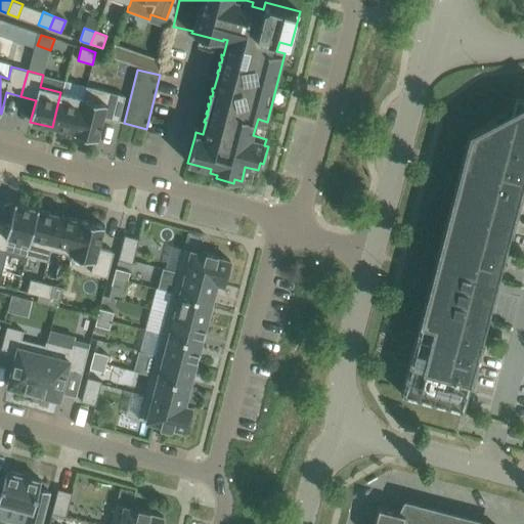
[(119,122),(125,96),(86,86),(83,98),(74,133),(98,140),(103,118),(119,122)]
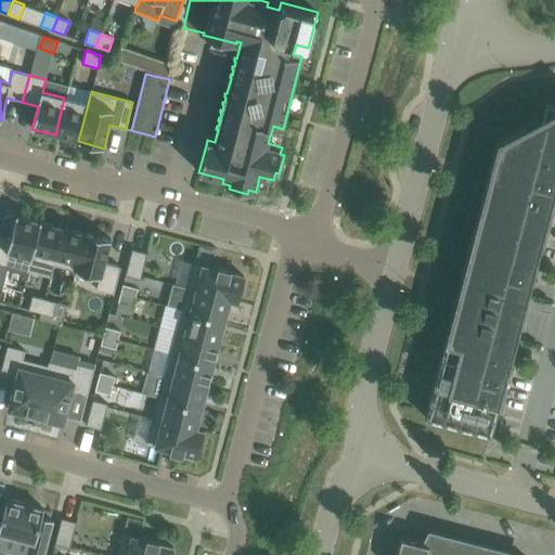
[(78,141),(88,104),(64,98),(55,134),(73,139),(78,141)]
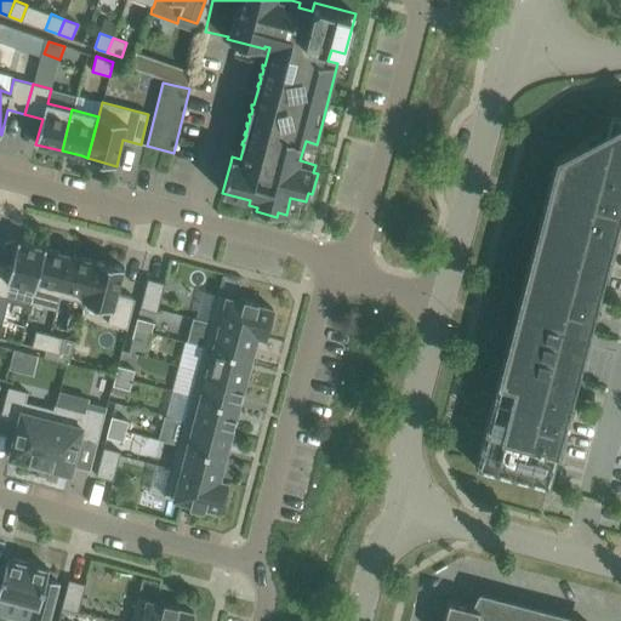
[(577,379),(590,334),(620,211),(620,121),(617,124),(587,141),(557,157),(476,467),(550,486),(576,382),(577,379)]
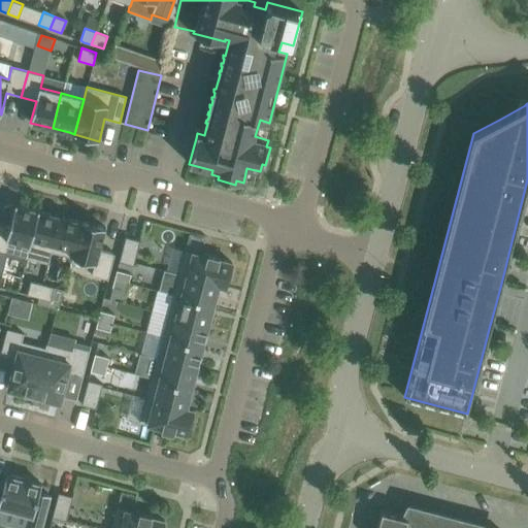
[(0,224),(0,251),(26,258),(38,210),(15,204),(9,227),(0,224)]
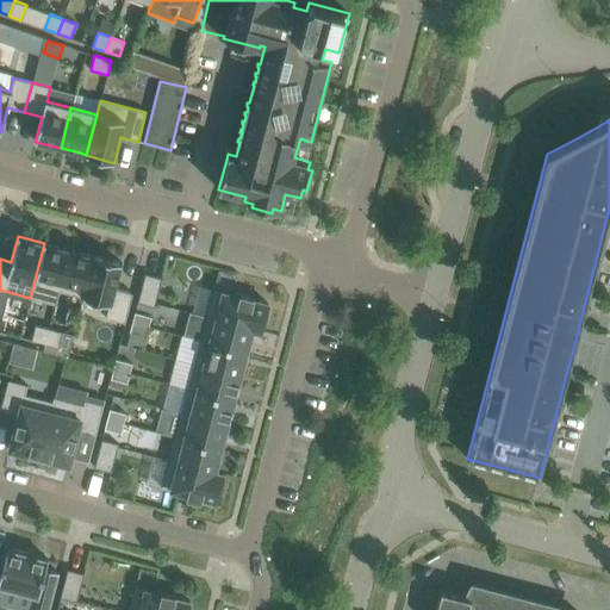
[(45,244),(45,243),(44,243),(30,298),(56,305),(60,291),(58,291),(69,250),(45,244)]
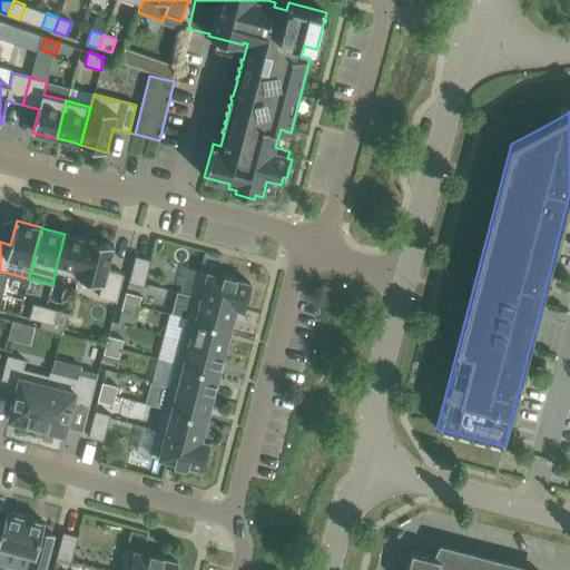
[(65,234),(55,272),(56,272),(79,278),(89,239),(88,238),(87,239),(65,234)]
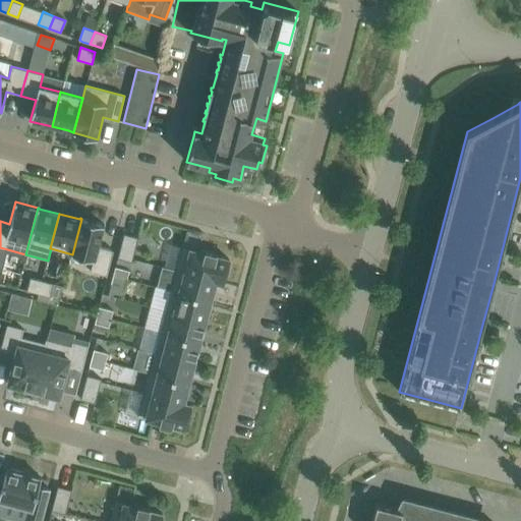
[(81,219),(72,254),(94,259),(91,272),(107,276),(113,250),(98,246),(104,225),(81,219)]
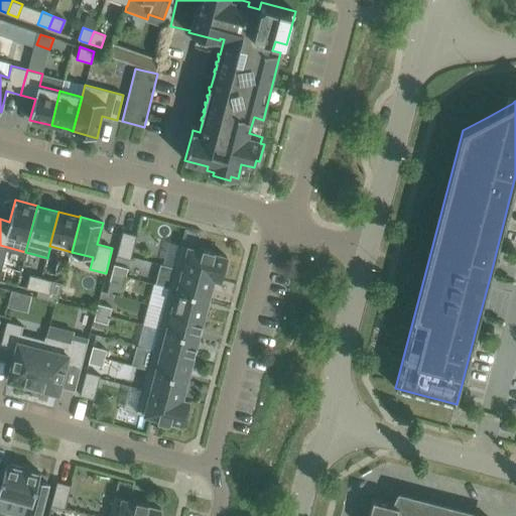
[(117,255),(131,259),(133,250),(136,238),(137,235),(123,232),(117,255)]
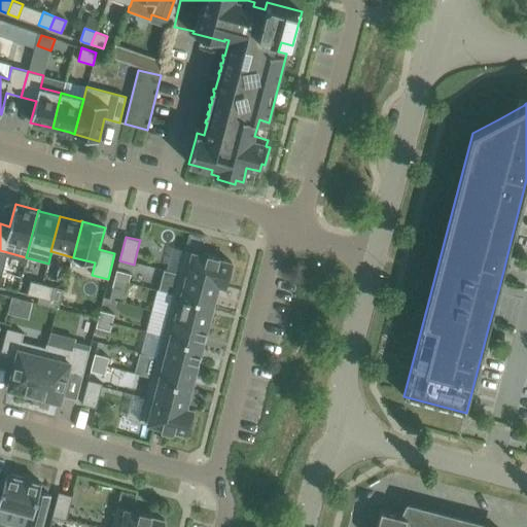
[(148,245),(139,243),(136,255),(144,257),(148,245)]
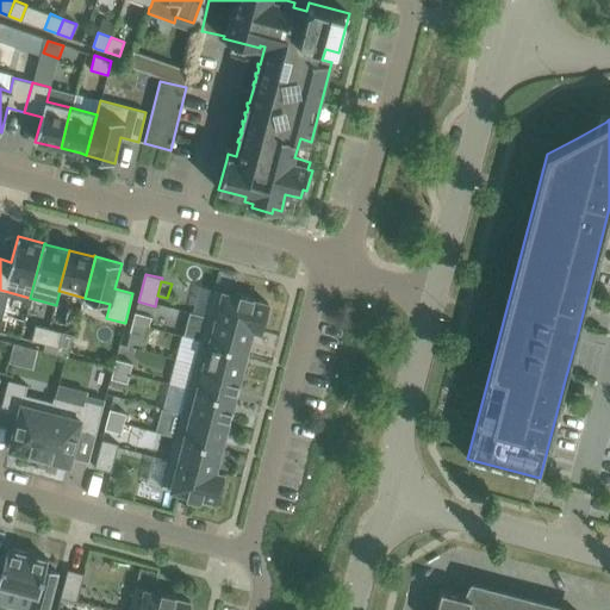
[(241,294),(240,297),(213,290),(206,318),(253,330),(261,332),(268,304),(253,299),(253,298),(241,294)]
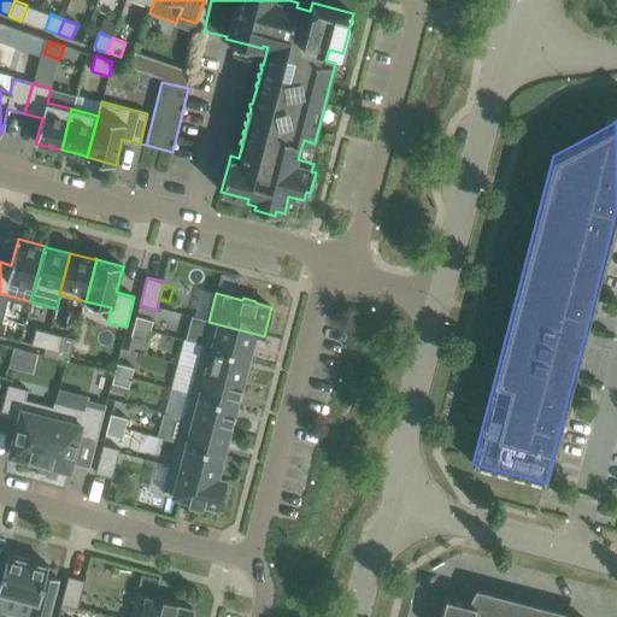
[(136,316),(134,327),(151,330),(153,321),(136,316)]
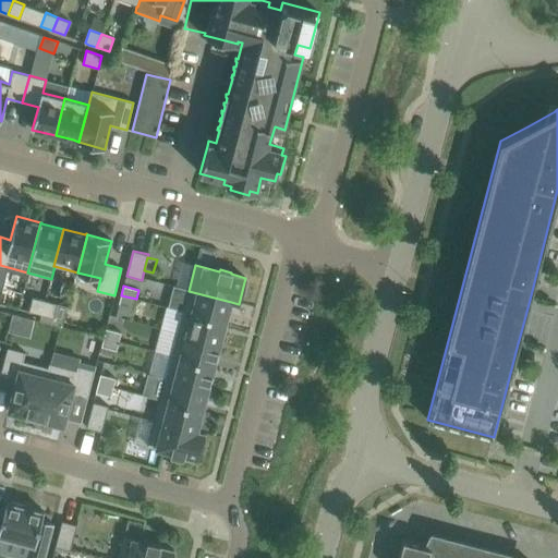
[(231,302),(189,291),(183,312),(226,324),(231,302)]
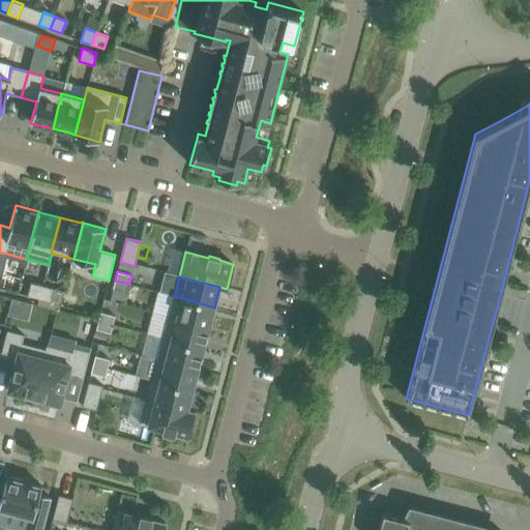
[(115,281),(113,289),(127,292),(129,284),(115,281)]
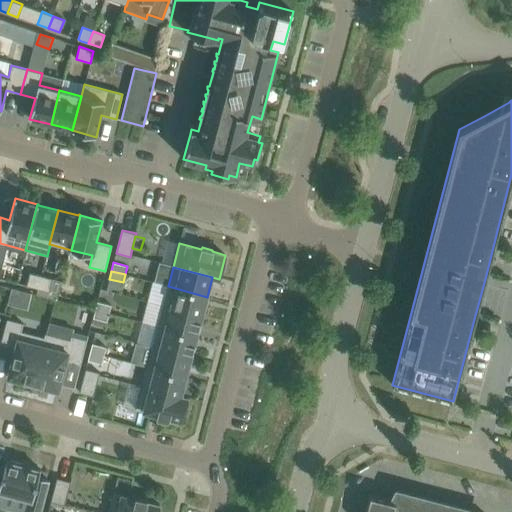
[(37,288),(41,276),(30,273),(26,286),(37,288)]
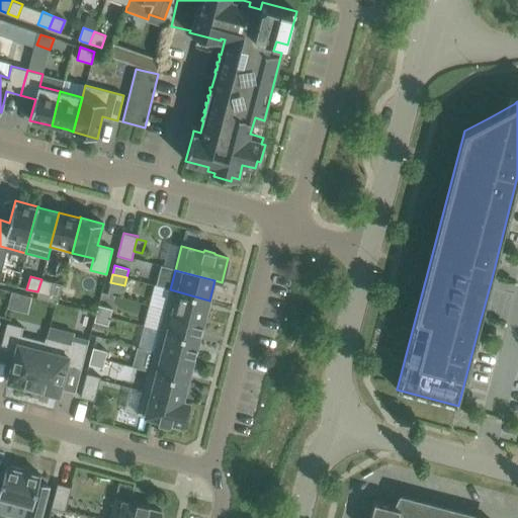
[(58,304),(63,284),(41,279),(37,291),(36,298),(58,304)]
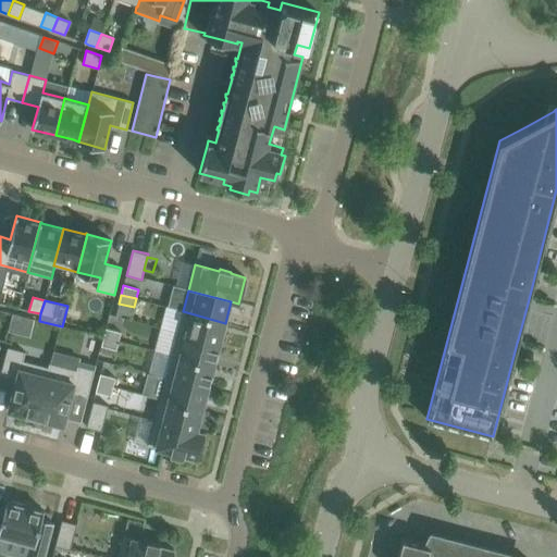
[(183,311),(177,333),(219,344),(225,323),(183,311)]
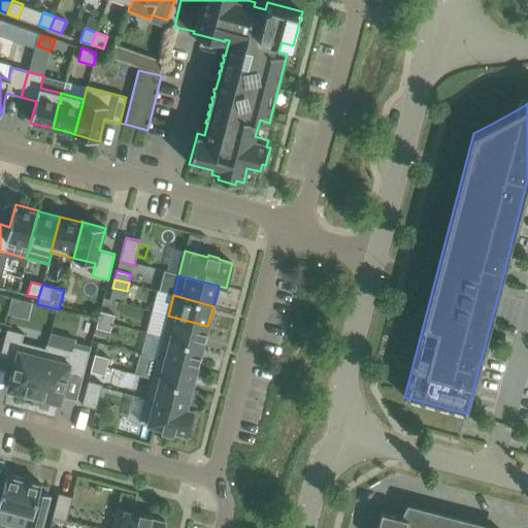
[(33,303),(12,297),(7,315),(29,320),(33,303)]
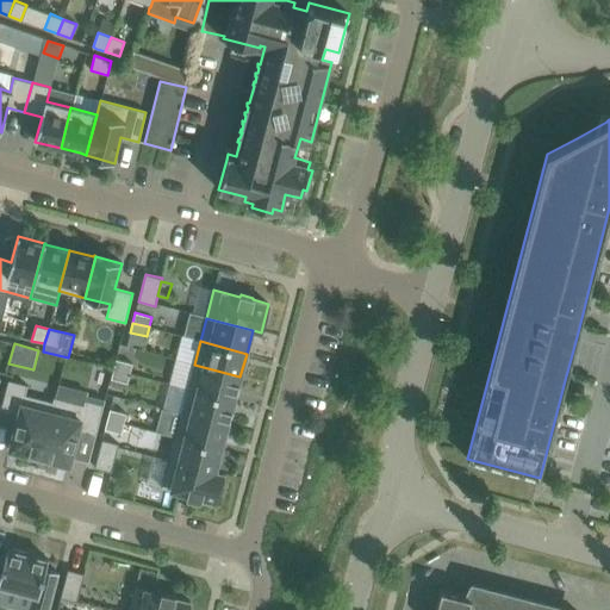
[(116,359),(113,369),(130,373),(134,363),(116,359)]
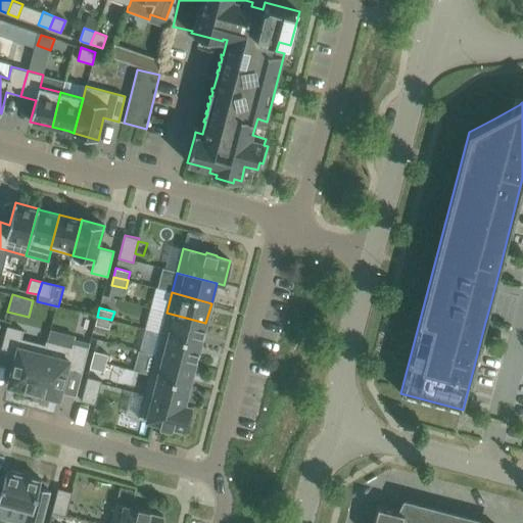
[(167,313),(161,333),(200,343),(205,323),(167,313)]
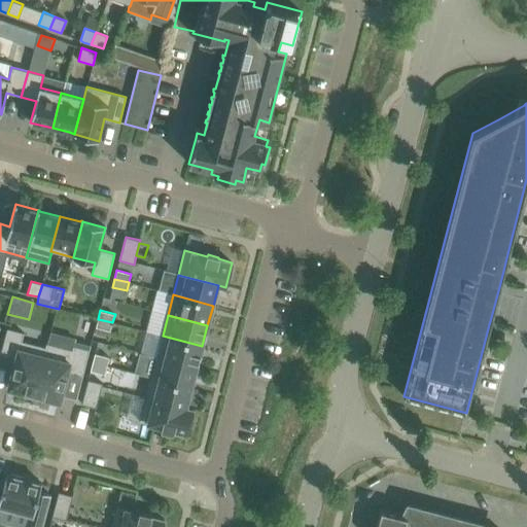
[(112,322),(98,319),(96,327),(110,331),(112,322)]
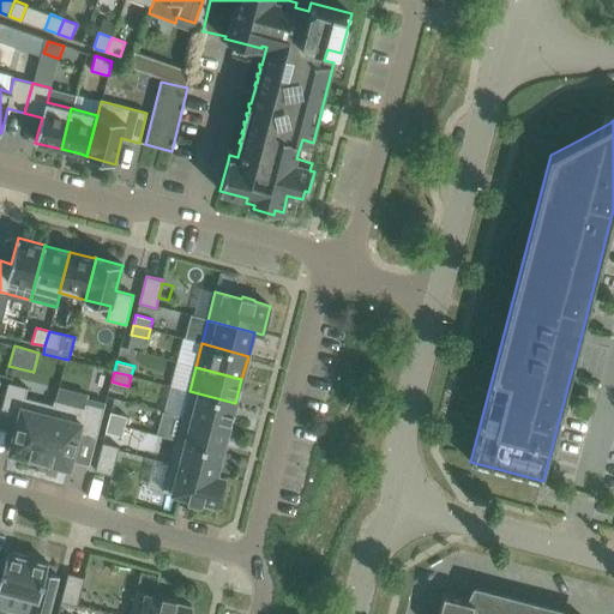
[(24,397),(26,387),(8,384),(1,413),(18,416),(8,453),(40,461),(52,413),(53,404),(24,397)]
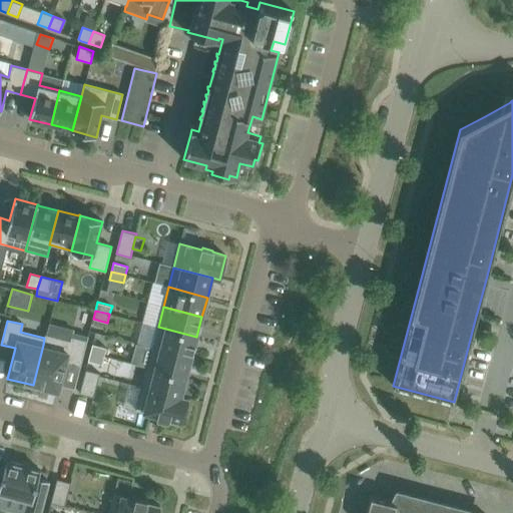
[(158,327),(152,347),(191,357),(196,337),(158,327)]
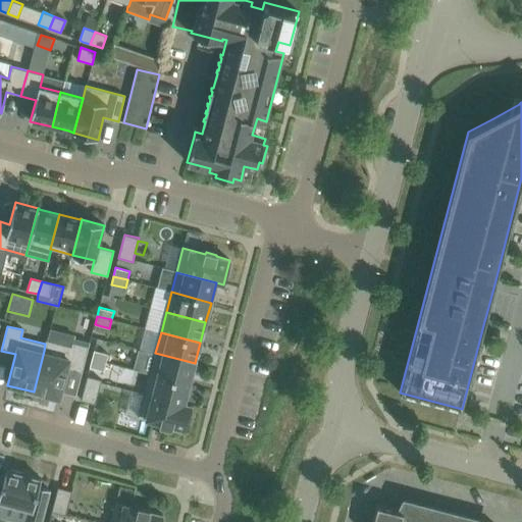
[(71,343),(70,347),(46,341),(45,344),(44,351),(34,392),(59,399),(66,368),(82,372),(89,347),(71,343)]
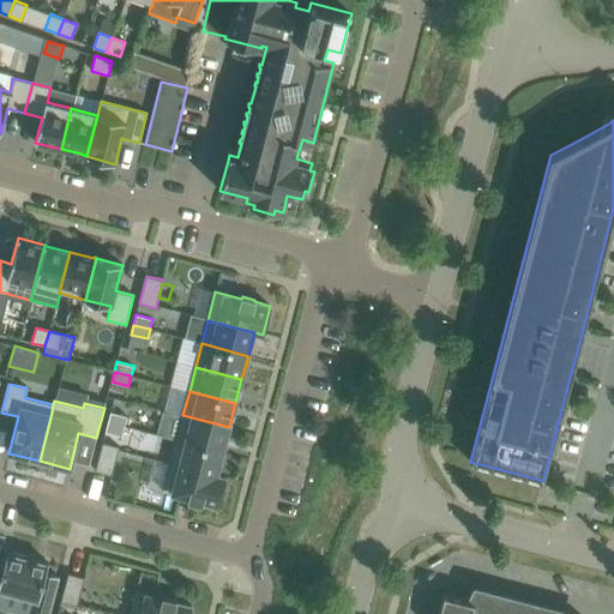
[(110,413),(108,422),(125,426),(127,416),(110,413)]
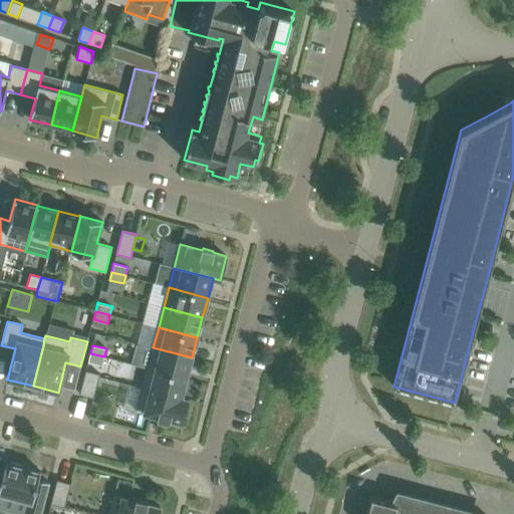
[(153,347),(148,367),(187,377),(192,357),(153,347)]
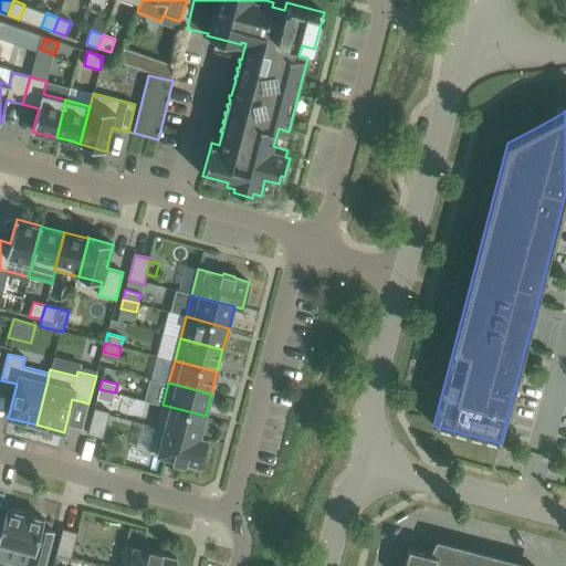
[(100,389),(97,398),(113,402),(115,392),(100,389)]
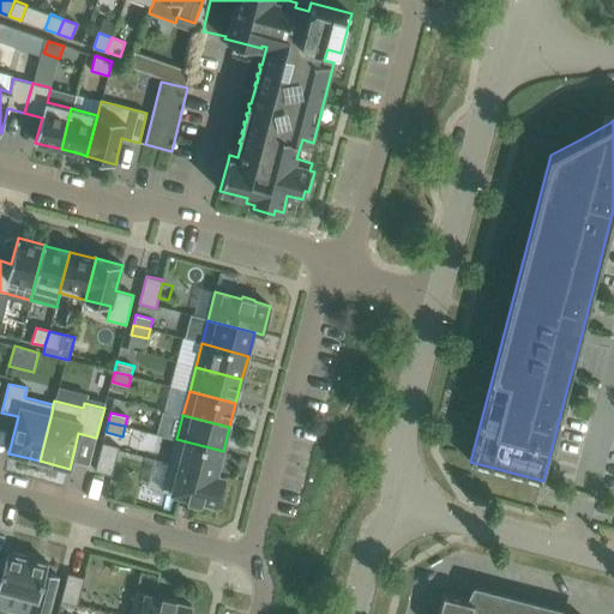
[(217,474),(223,451),(176,439),(170,462),(170,463),(217,475),(217,474)]
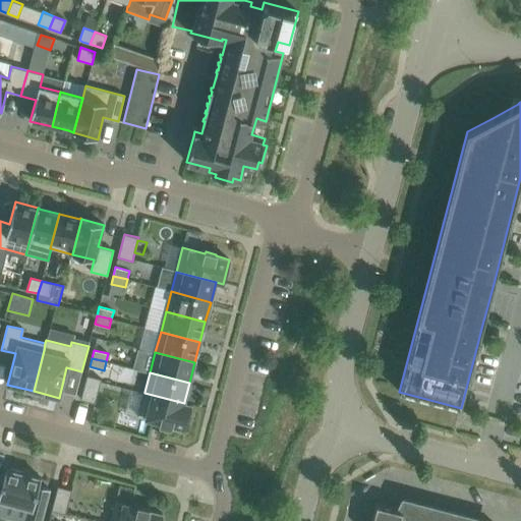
[(80,399),(95,403),(101,379),(88,375),(80,399)]
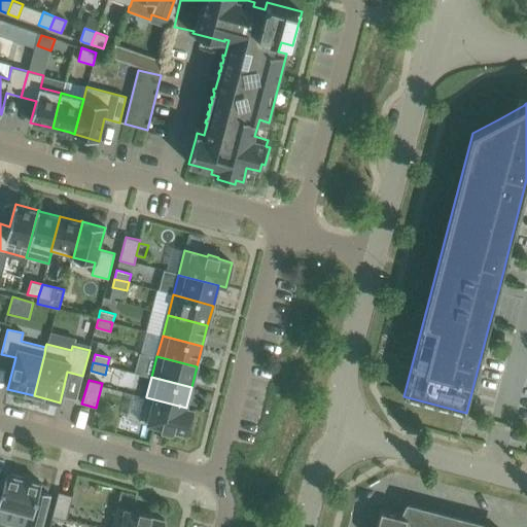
[(194,410),(186,408),(146,397),(140,421),(162,427),(162,429),(173,431),(173,430),(186,433),(194,410)]
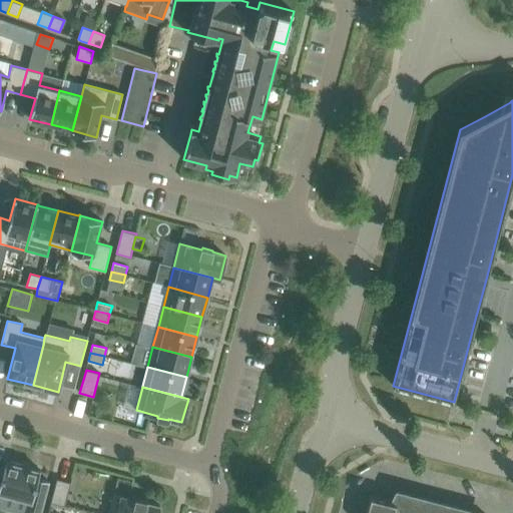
[(41,512),(49,483),(48,483),(49,482),(38,479),(40,470),(6,461),(2,475),(0,474),(0,492),(28,500),(25,512),(41,512)]
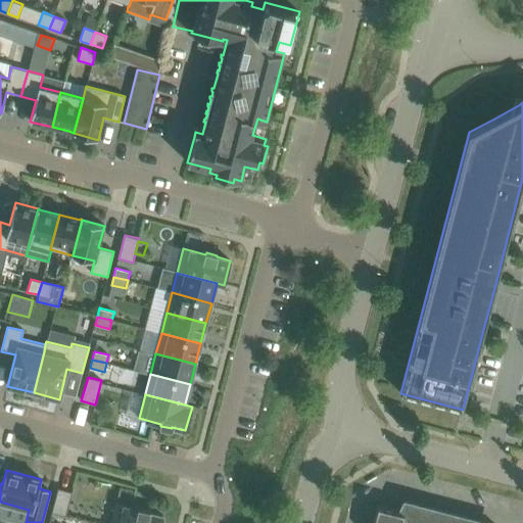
[(52,513),(65,516),(73,491),(58,488),(52,513)]
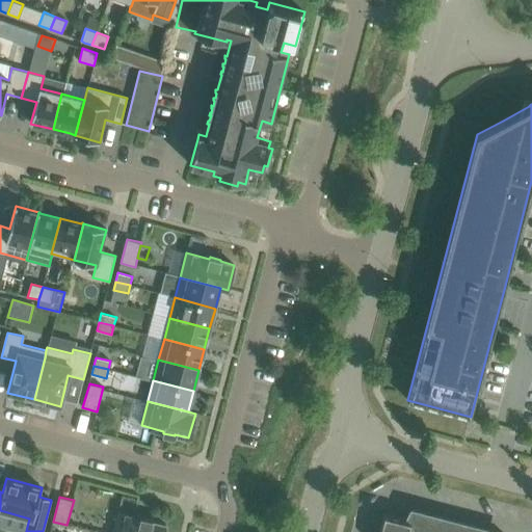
[(493,531),(413,511),(411,512),(413,512),(408,521),(384,514),(379,531),(493,531)]
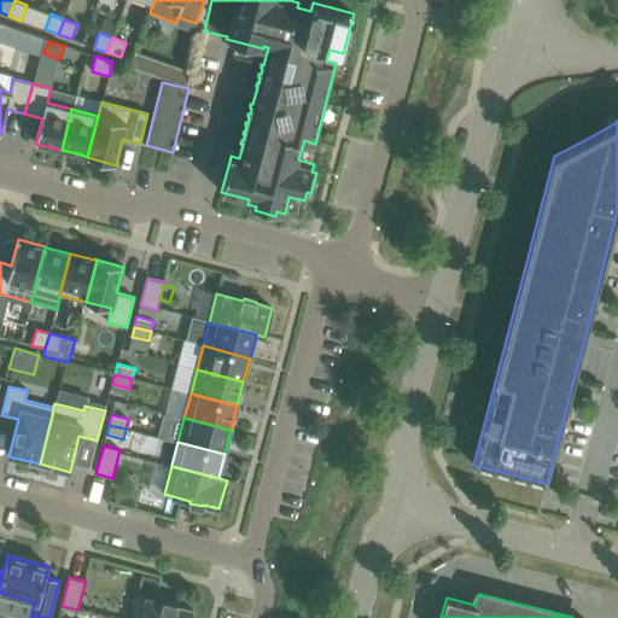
[(138,595),(130,617),(190,617),(192,610),(176,605),(178,602),(164,600),(163,601),(138,595)]
